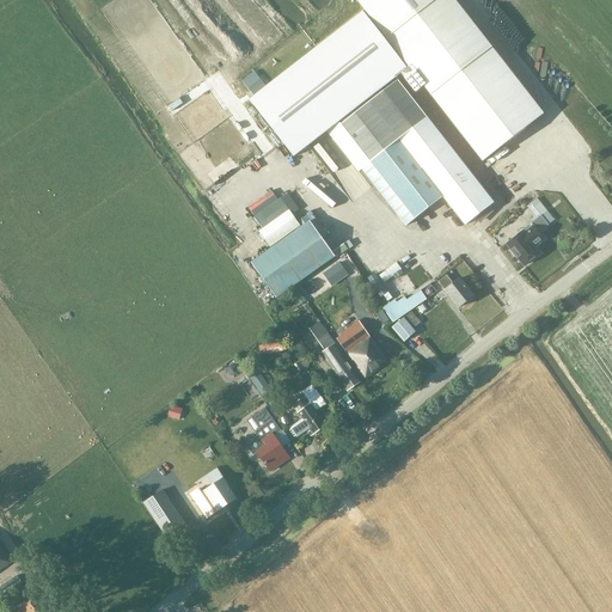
[(447,130),(433,112),(426,118),(396,78),(401,74),(416,93),(423,87),(482,163),(548,108),(461,0),(365,0),(368,4),(249,99),(293,158),(326,132),(357,172),(361,170),(404,226),(412,220),(441,197),(464,226),(482,212),(493,226),(502,218),(440,136),(447,130)]
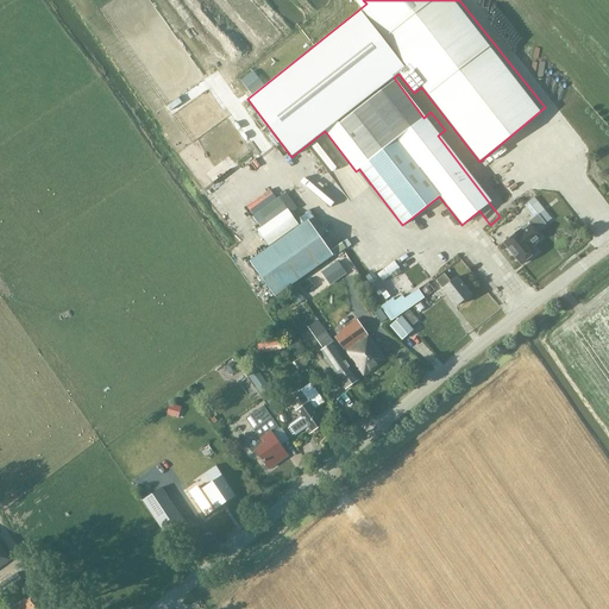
[(264,151),(274,145),(268,137),(258,143),(264,151)]
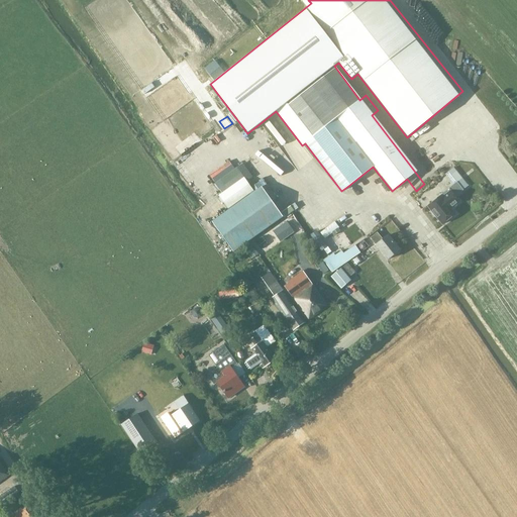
[(230,143),(235,138),(228,129),(222,133),(230,143)]
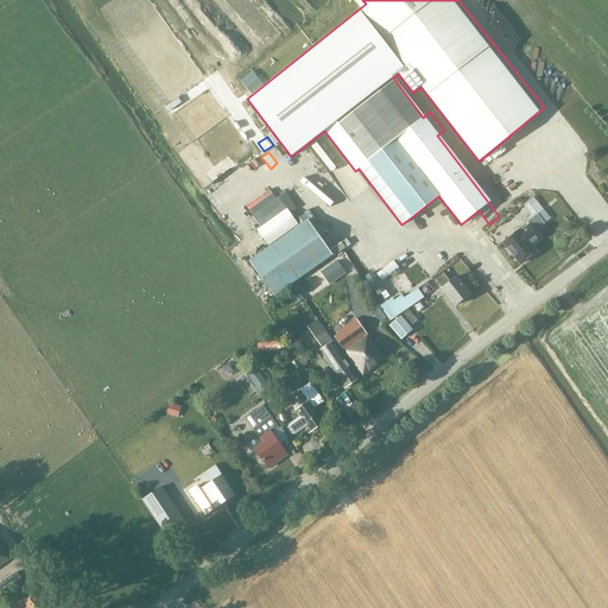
[(268,247),(299,226),(287,209),(257,230),(268,247)]
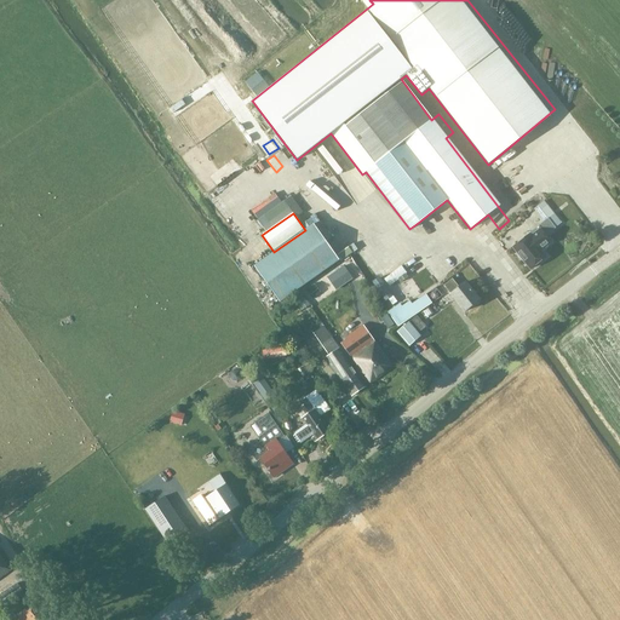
[(529,237),(528,236),(512,248),(530,270),(545,258),(540,251),(550,242),(545,236),(555,228),(547,219),(538,228),(539,230),(529,237)]
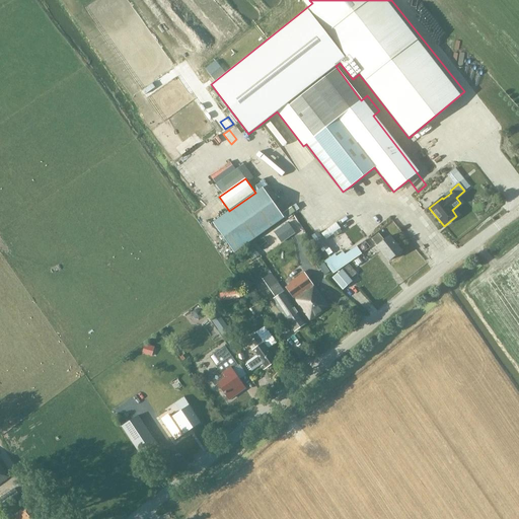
[(263,188),(255,193),(229,211),(212,223),(233,252),(284,217),(263,188)]
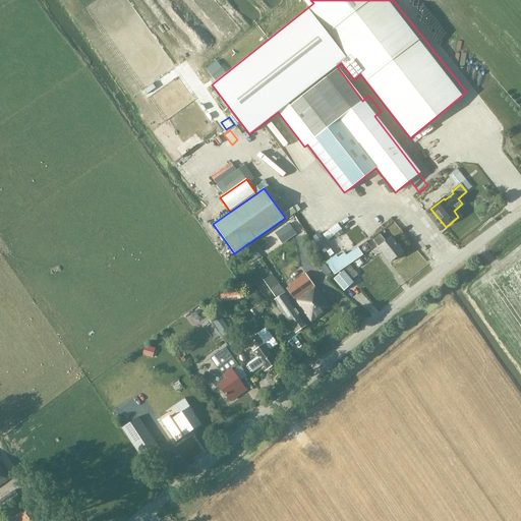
[(331,238),(346,227),(340,220),(326,231),(331,238)]
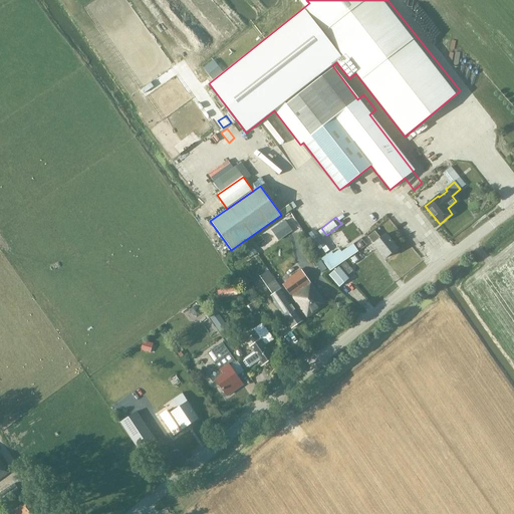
[(271,230),(278,240),(291,231),(284,221),(271,230)]
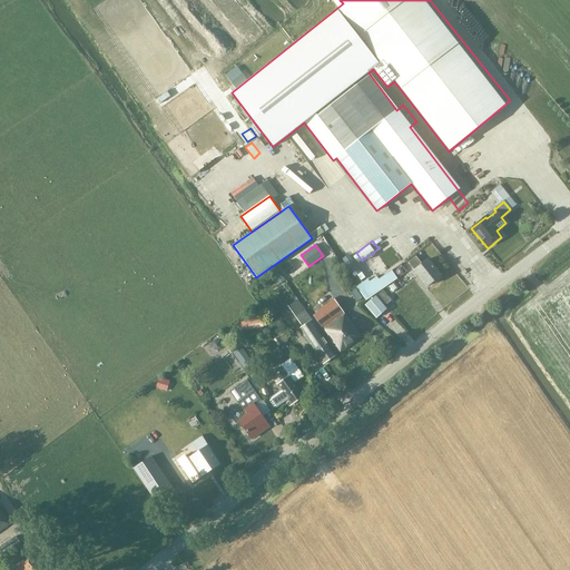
[(425,287),(440,276),(426,261),(421,265),(414,256),(405,263),(425,287)]
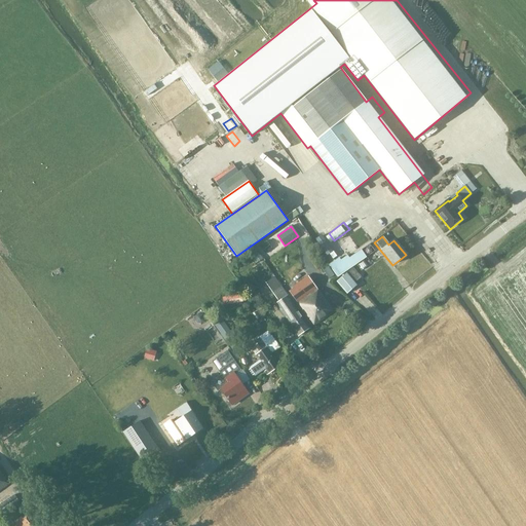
[(267,242),(260,248),(264,254),(271,249),(267,242)]
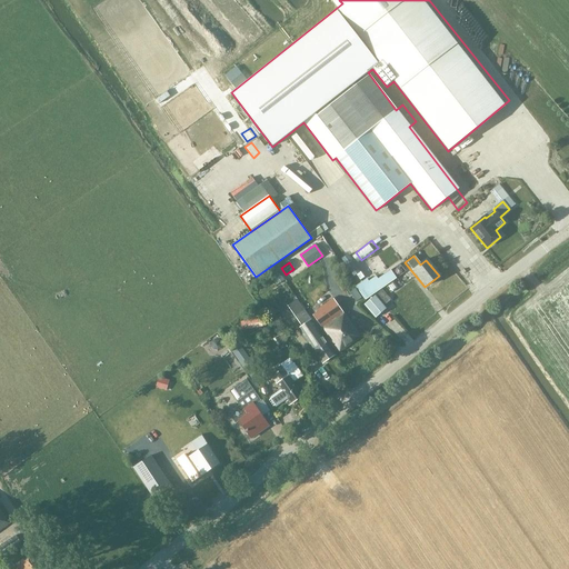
[(390,270),(378,279),(376,276),(368,281),(367,278),(355,287),(365,301),(397,279),(390,270)]
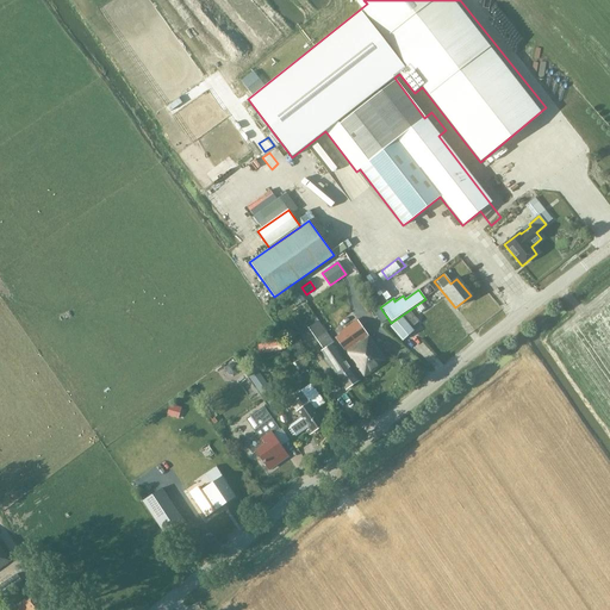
[(422,303),(415,307),(418,313),(425,307),(422,303)]
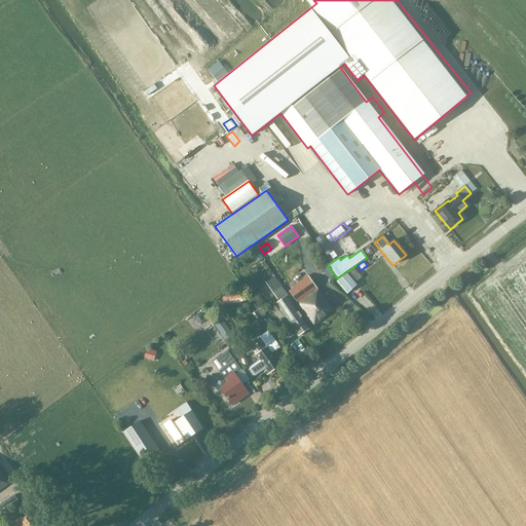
[(361,277),(353,268),(336,282),(347,294),(358,286),(354,283),(361,277)]
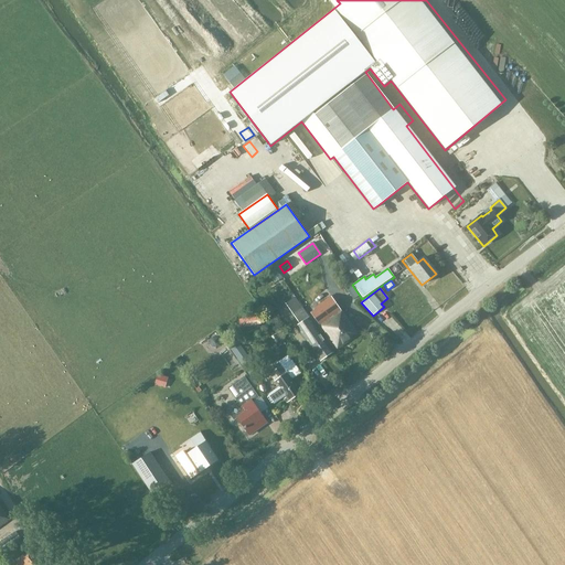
[(336,350),(356,336),(331,297),(317,307),(318,310),(311,315),(336,350)]
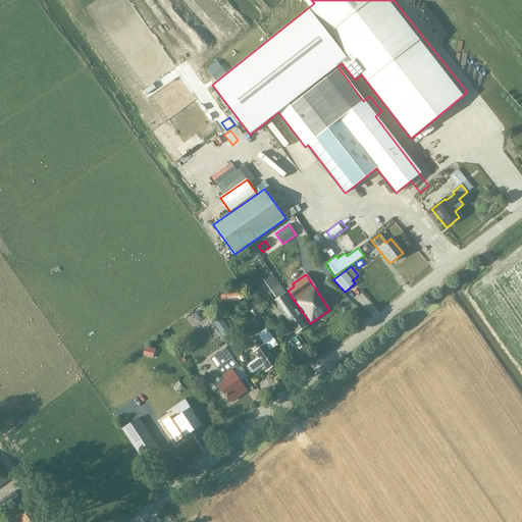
[(264,280),(270,291),(275,288),(279,284),(272,275),(264,280)]
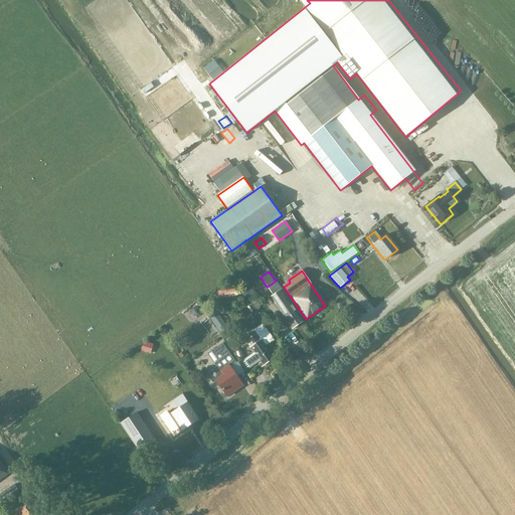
[(303,321),(282,291),(276,281),(272,284),(267,287),(274,297),(271,298),(292,329),(303,321)]
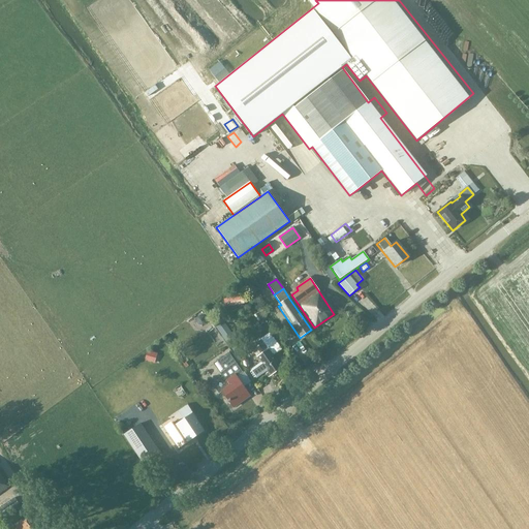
[(244,304),(243,296),(223,299),(225,308),(244,304)]
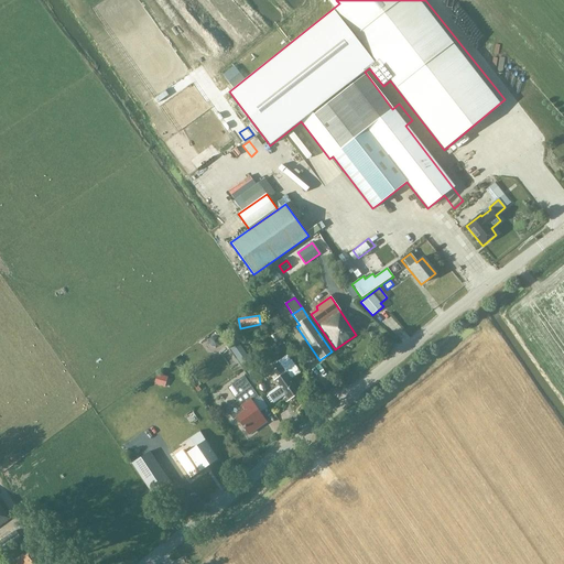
[(305,354),(303,350),(297,355),(294,351),(292,354),(296,360),(305,354)]
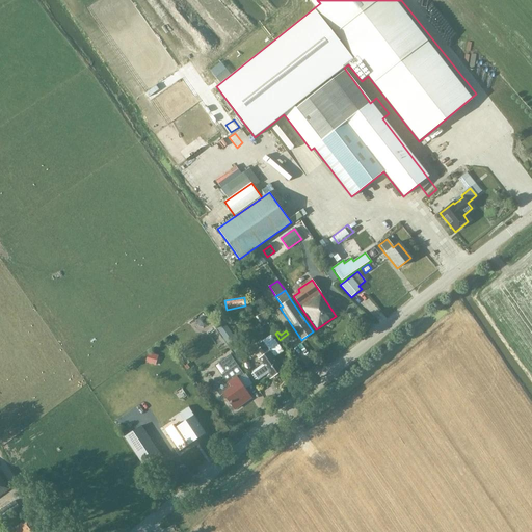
[(233,340),(228,331),(222,335),(233,350),(231,351),(235,356),(241,353),(237,348),(239,347),(234,339),(233,340)]
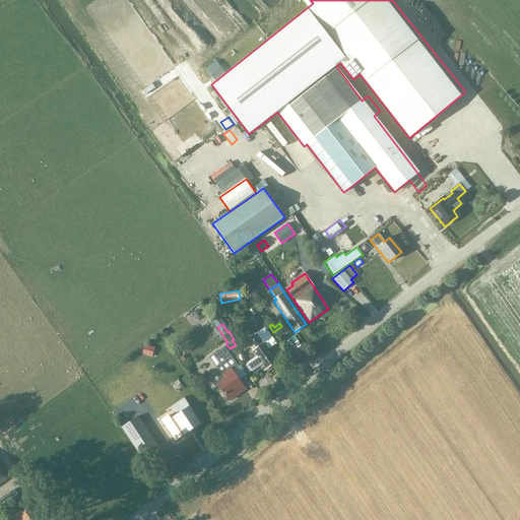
[(246,366),(245,369),(249,374),(252,374),(261,367),(265,372),(276,364),(266,349),(272,346),(276,343),(265,327),(254,335),(258,341),(250,347),(253,352),(252,353),(256,359),(246,366)]
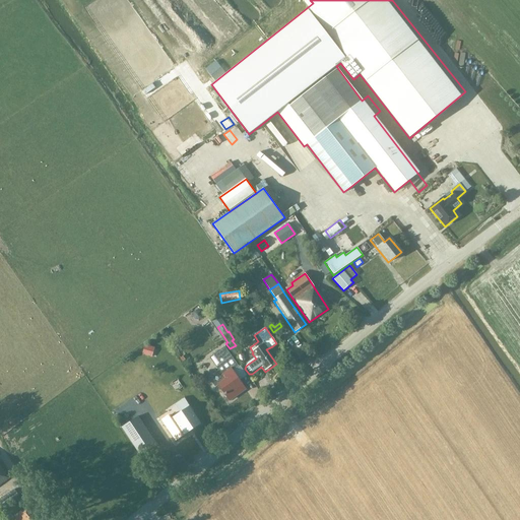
[(154,348),(145,345),(143,353),(152,356),(154,348)]
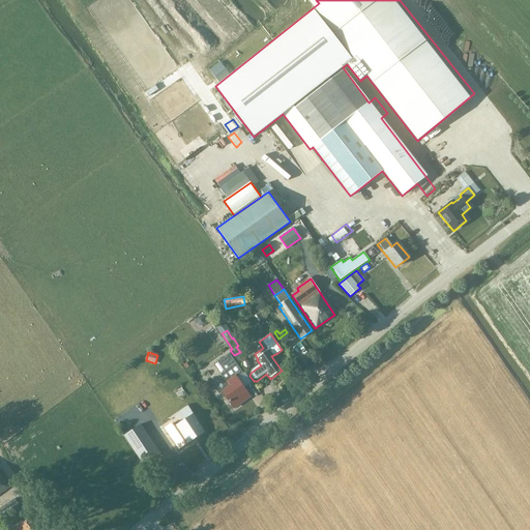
[(223,377),(212,384),(219,393),(223,391),(224,392),(234,408),(248,398),(239,384),(246,379),(242,373),(241,373),(235,364),(229,354),(214,364),(222,374),(223,377)]
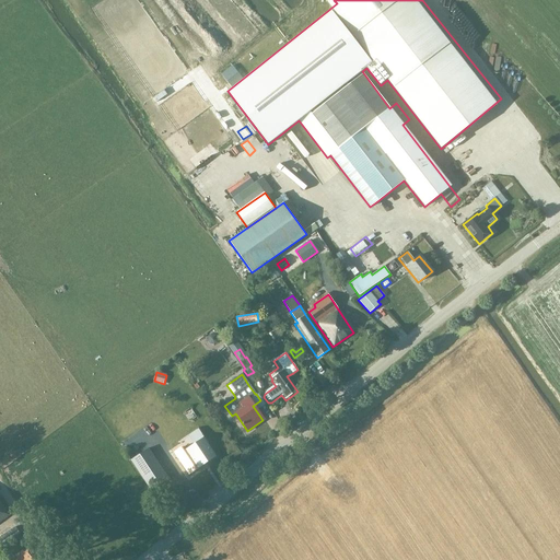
[(182,447),(173,453),(177,458),(178,458),(179,461),(178,461),(179,463),(181,462),(189,475),(217,457),(208,443),(209,443),(199,428),(188,435),(194,444),(184,451),(182,447)]
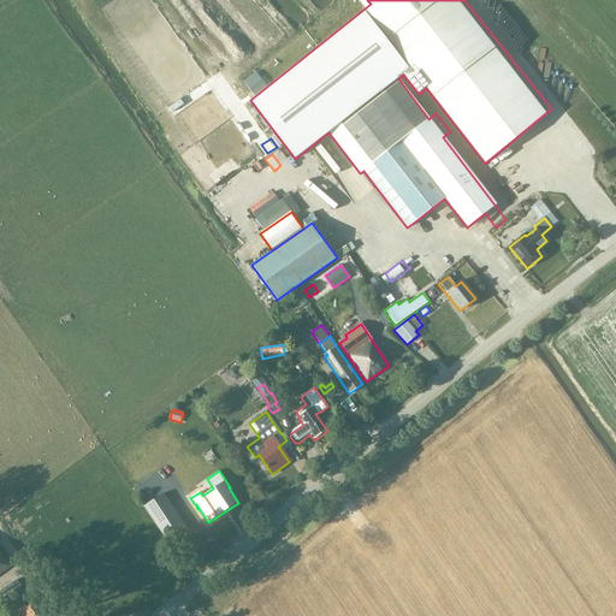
[(164,493),(158,497),(146,479),(135,486),(146,504),(143,507),(167,543),(189,529),(164,493)]
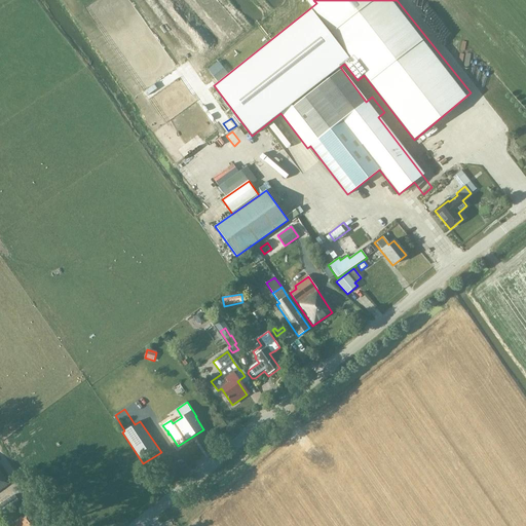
[(0,490),(9,484),(0,470),(0,490)]
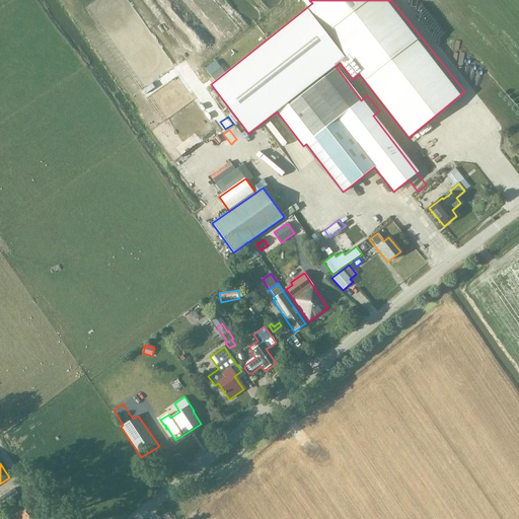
[(23,518),(36,518),(28,509),(20,515),(23,518)]
